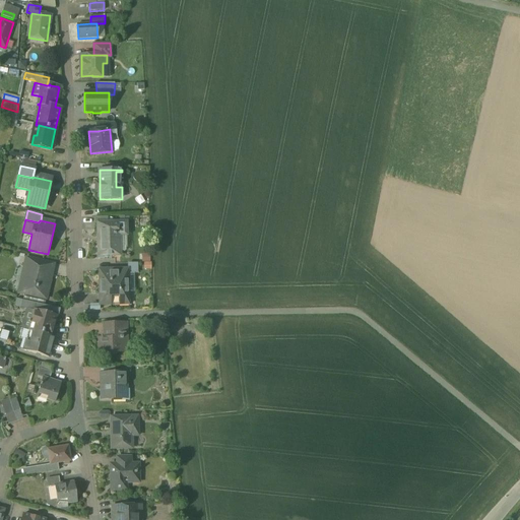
[(127,223),(100,223),(100,235),(102,235),(102,257),(120,256),(120,243),(117,243),(117,235),(127,235),(127,223)]
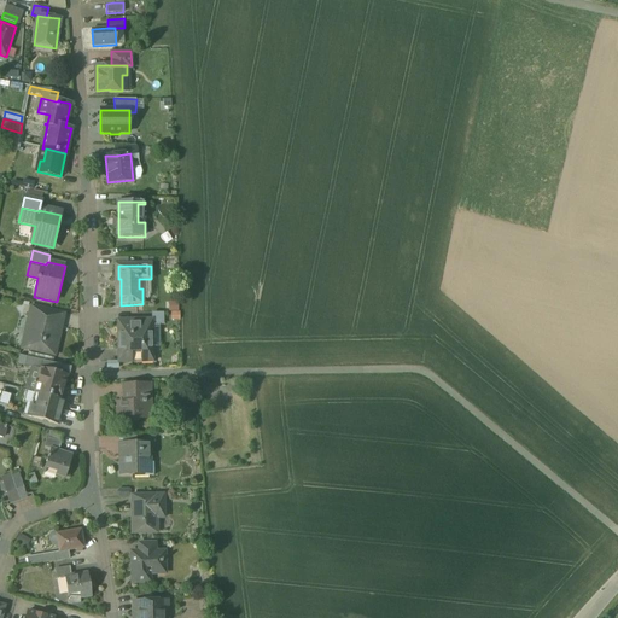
[(53,313),(31,308),(29,319),(34,320),(35,315),(51,320),(53,313)]
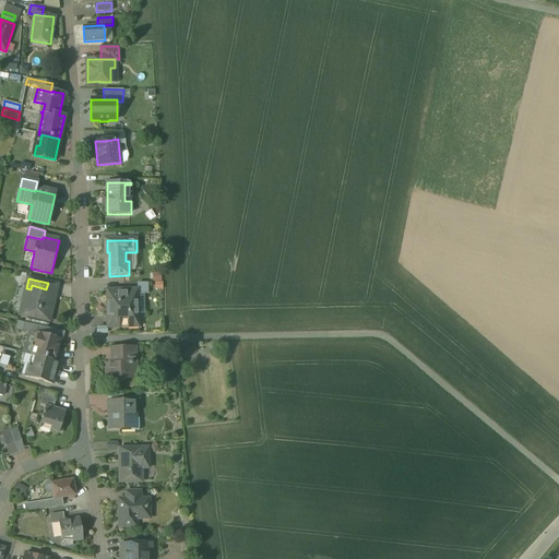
[(46,289),(32,285),(31,289),(24,317),(49,322),(57,292),(46,289)]
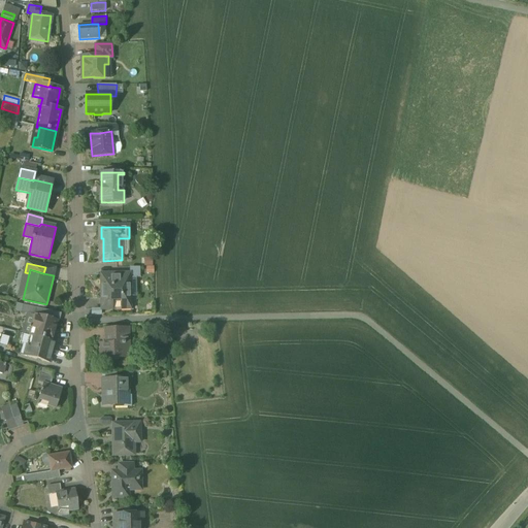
[(130,274),(101,275),(102,309),(113,309),(112,300),(122,300),(122,309),(131,308),(130,274)]
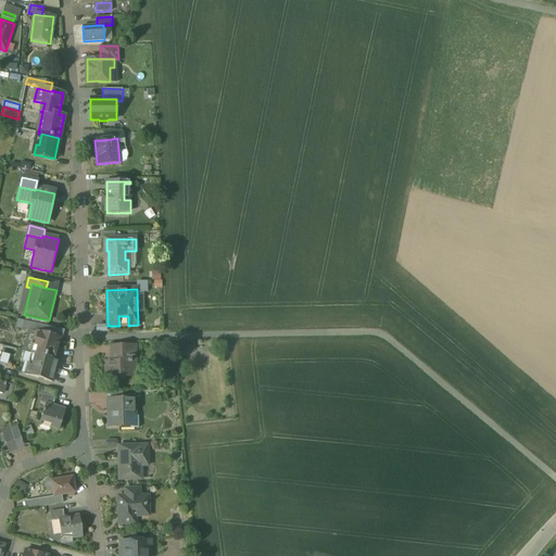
[(38,325),(25,321),(23,329),(37,332),(37,331),(38,325)]
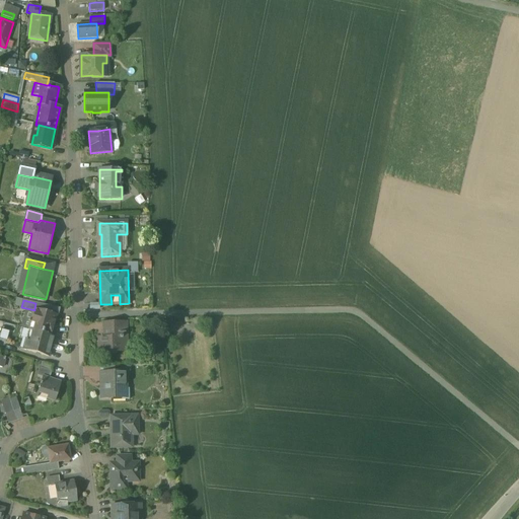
[(48,305),(35,303),(34,309),(47,312),(48,305)]
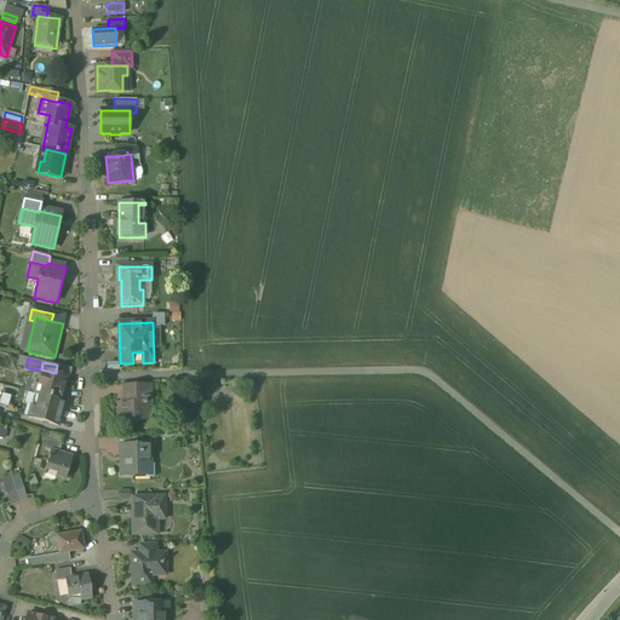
[(56,373),(41,369),(41,371),(34,395),(61,402),(68,377),(56,373)]
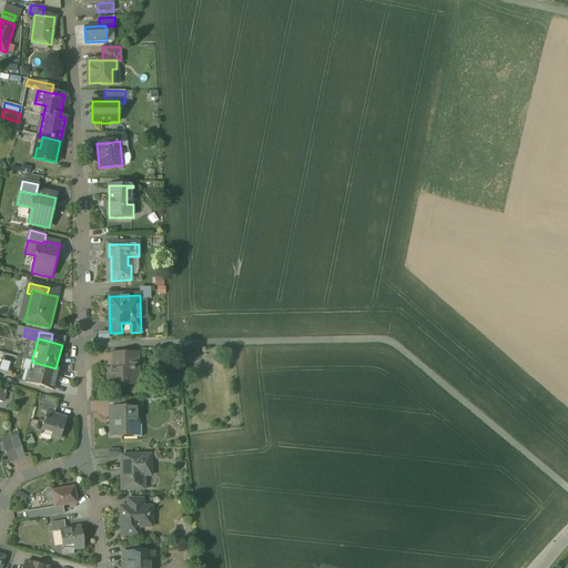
[(123,361),(117,361),(117,371),(110,371),(111,385),(121,385),(121,382),(135,382),(135,371),(139,371),(139,354),(122,354),(123,361)]
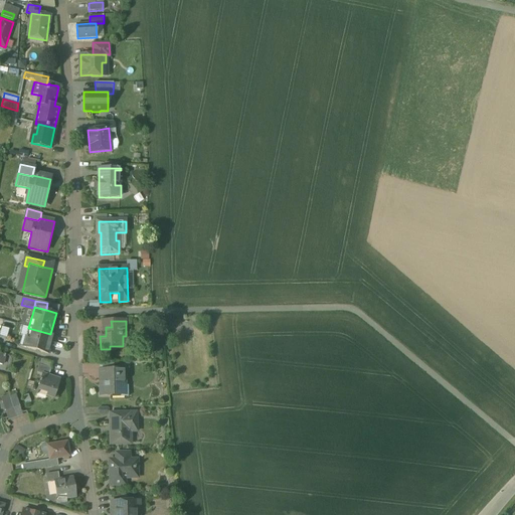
[(50,334),(28,328),(24,348),(49,354),(54,335),(50,334)]
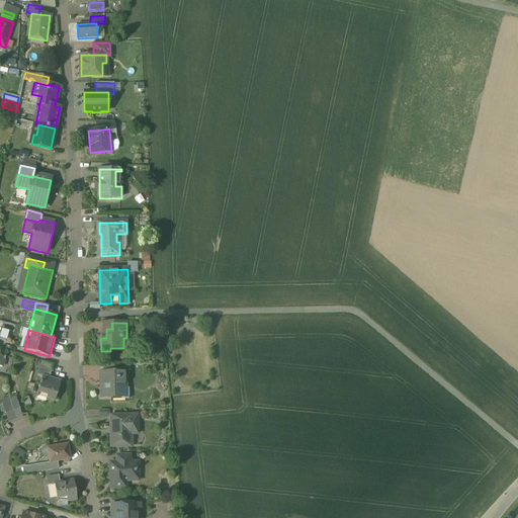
[(52,371),(40,367),(38,375),(44,376),(42,378),(49,380),(52,371)]
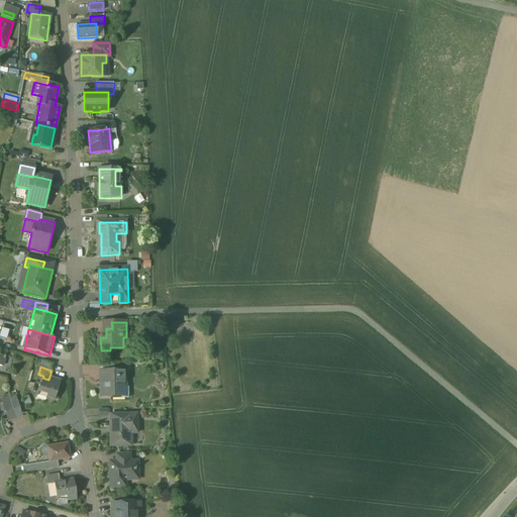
[(116,372),(116,378),(104,378),(103,385),(101,385),(101,397),(112,397),(112,394),(119,394),(119,388),(125,388),(125,372),(116,372)]
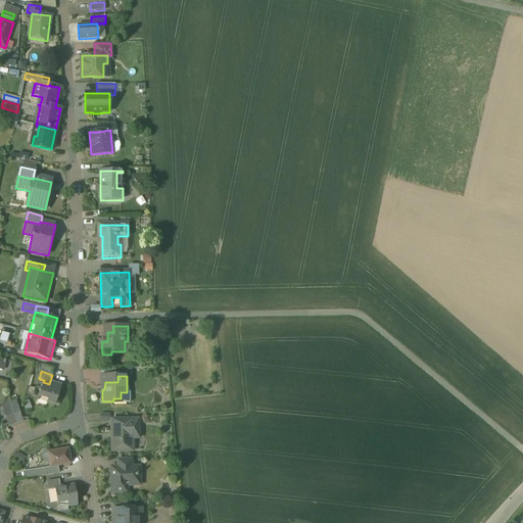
[(49,384),(43,382),(41,387),(40,386),(39,389),(41,389),(38,396),(48,399),(47,402),(54,405),(60,386),(55,384),(54,386),(49,384)]
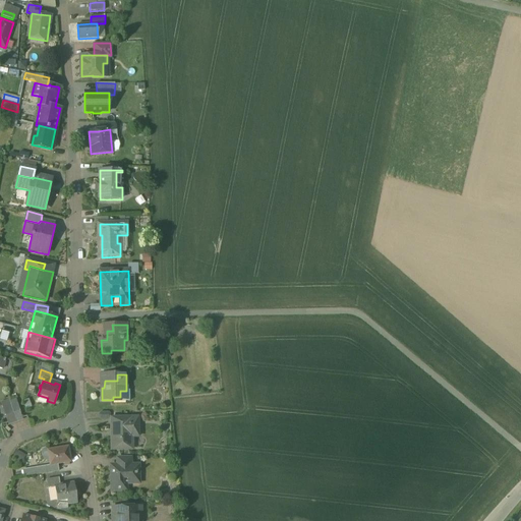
[(21,418),(17,403),(10,406),(16,421),(22,419),(22,417),(21,418)]
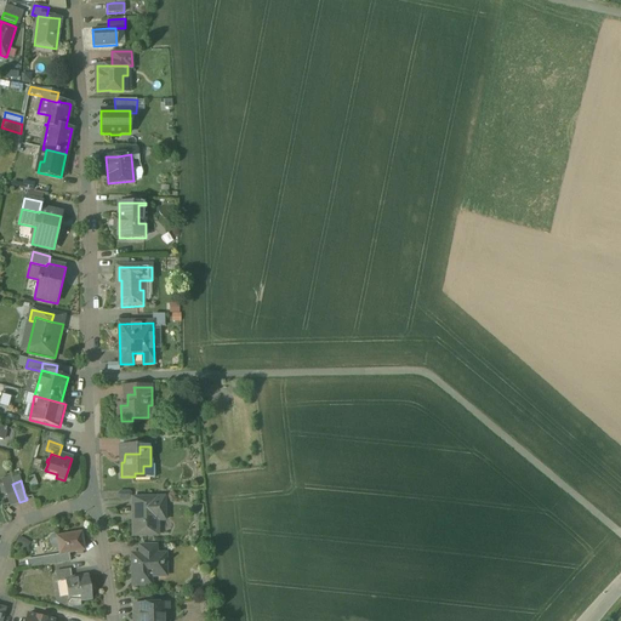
[(12,484),(4,486),(11,505),(20,502),(12,484)]
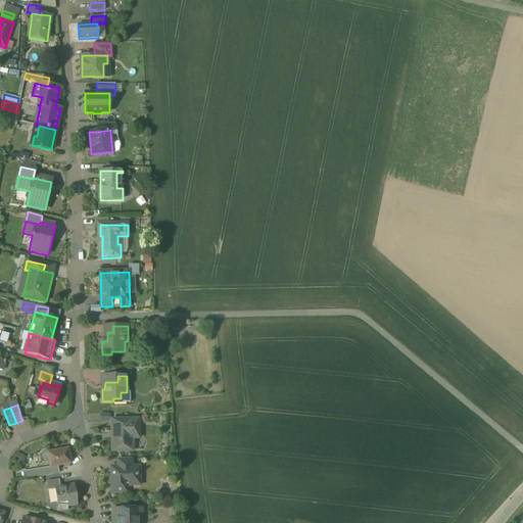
[(138,420),(111,420),(112,450),(131,450),(131,438),(138,438),(138,420)]
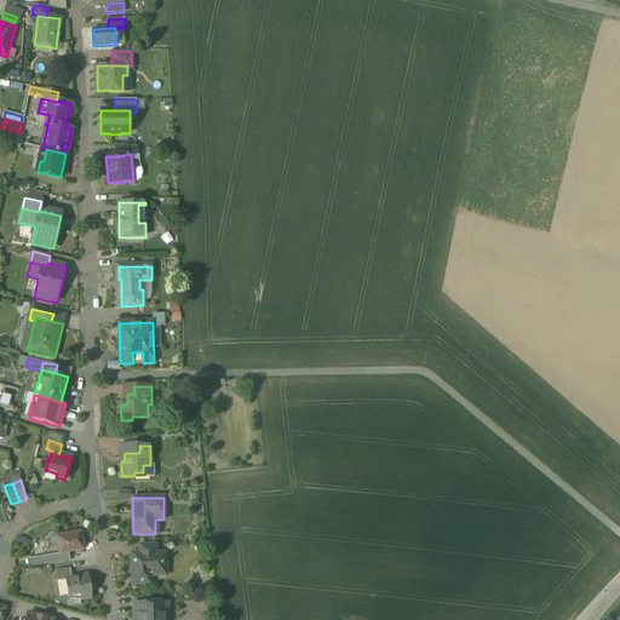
[(80,532),(57,535),(59,552),(59,554),(68,552),(82,550),(80,532)]
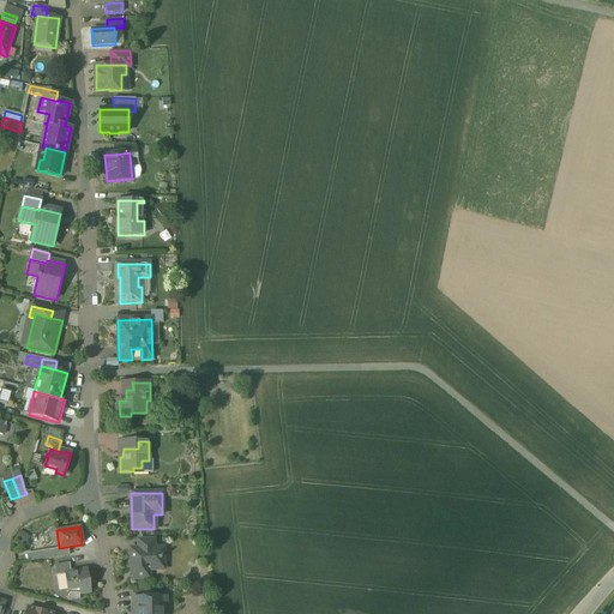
[(67,547),(59,548),(59,547),(53,548),(53,549),(55,558),(68,555),(67,547)]
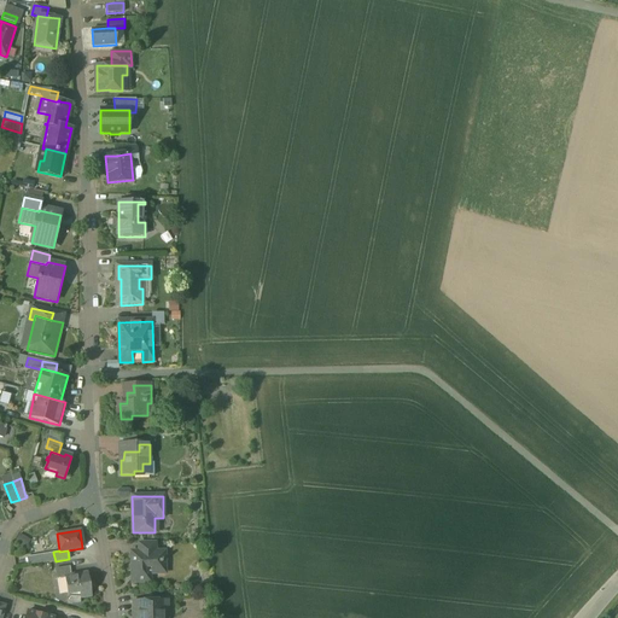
[(53,553),(41,555),(42,563),(42,564),(56,561),(53,553)]
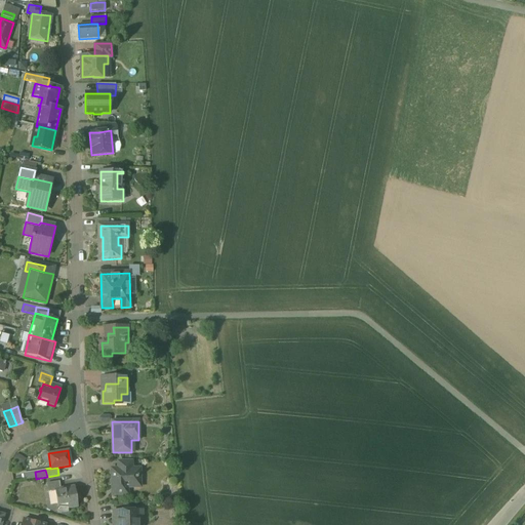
[(118,470),(112,470),(112,479),(111,479),(110,480),(110,481),(109,482),(110,484),(111,485),(112,485),(112,494),(122,494),(122,485),(132,485),(132,479),(138,479),(138,470),(131,470),(118,470)]
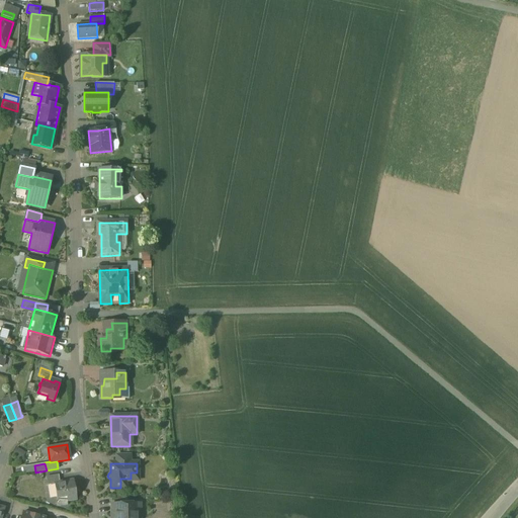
[(58,475),(48,477),(49,485),(55,484),(60,483),(58,475)]
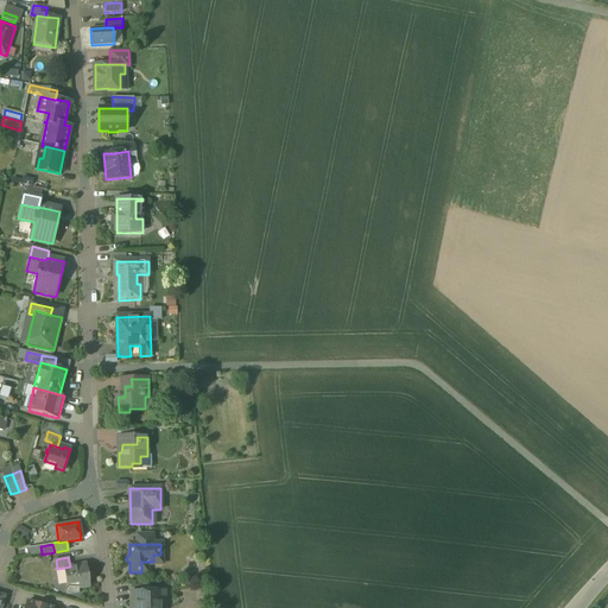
[(70,567),(64,568),(67,583),(77,582),(78,588),(90,587),(87,564),(70,567)]
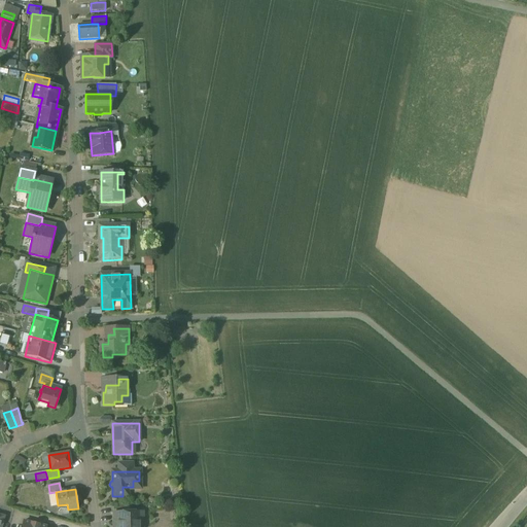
[(116,526),(139,526),(139,523),(142,523),(142,513),(112,514),(113,525),(117,524),(116,526)]
